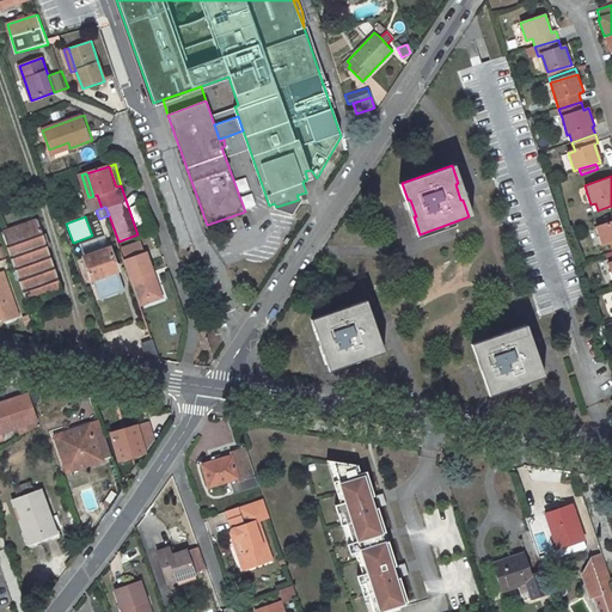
[(1,232),(6,245),(28,303),(63,291),(43,232),(41,226),(38,219),(1,232)]
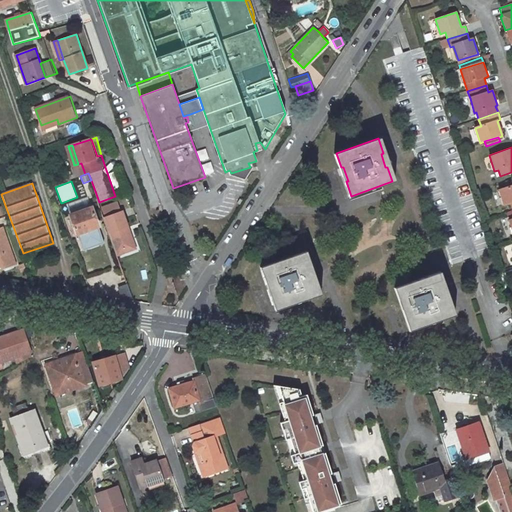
[(511,206),(511,186),(499,190),(504,205),(511,203),(511,206)]
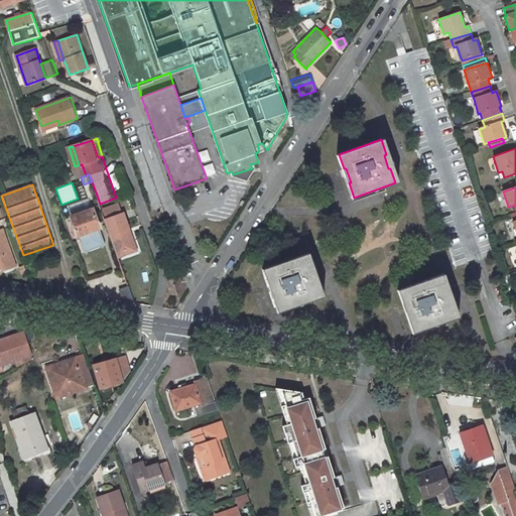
[(100,228),(93,210),(72,218),(78,235),(81,235),(97,229),(100,228)]
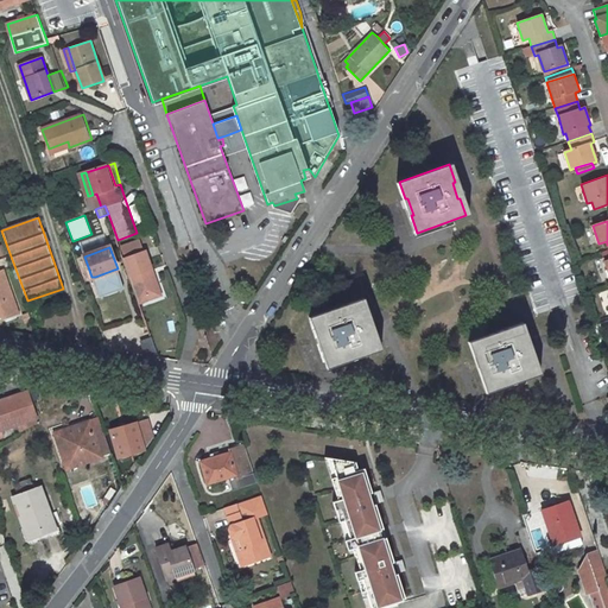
[(146,248),(122,257),(138,297),(160,290),(146,248)]
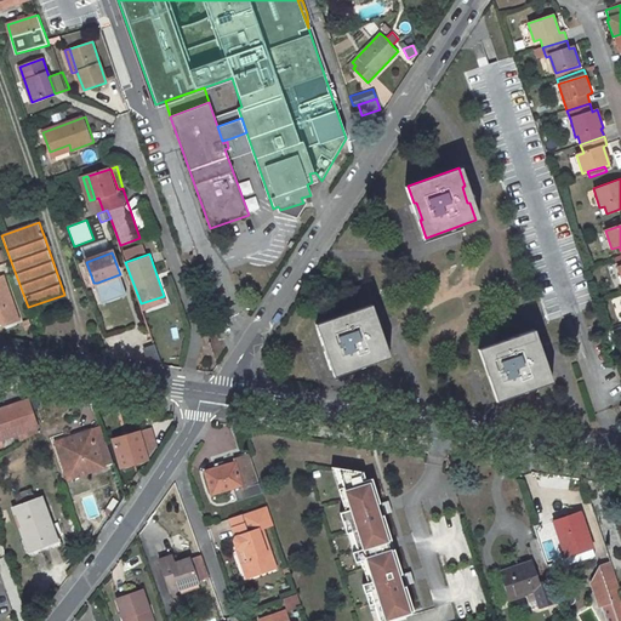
[(17,319),(1,275),(0,275),(0,323),(1,324),(17,319)]
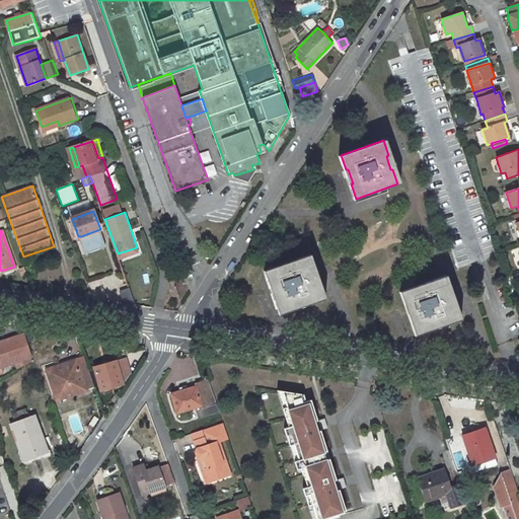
[(97,230),(81,236),(83,243),(100,236),(97,230)]
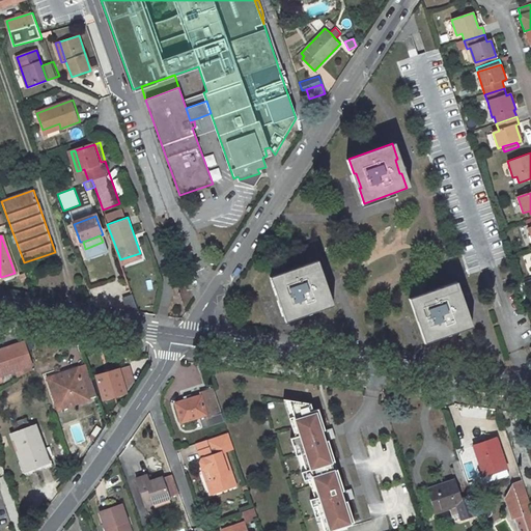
[(141,256),(140,253),(120,259),(121,262),(141,256)]
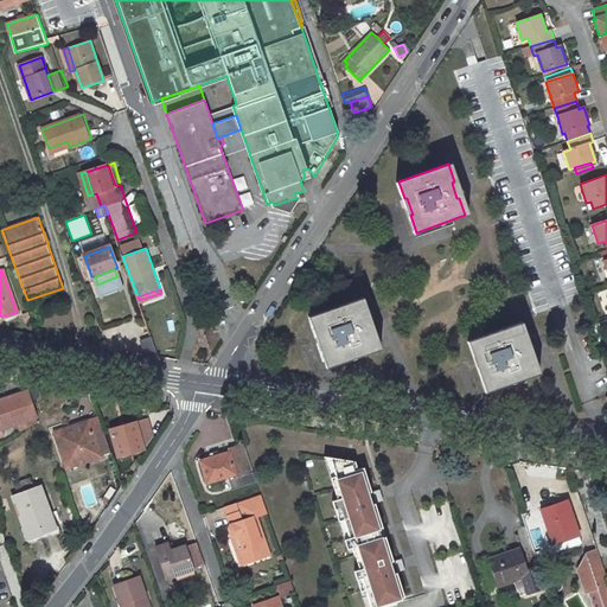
[(366,315),(360,298),(312,315),(317,332),(319,332),(325,349),(323,349),(328,366),(377,350),(371,332),(370,333),(364,317),(366,315)]
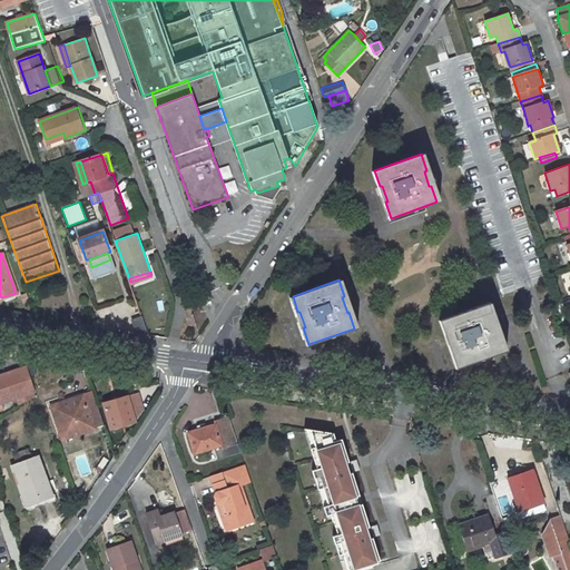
[(488,303),(441,318),(446,335),(449,335),(454,350),(452,351),(458,367),(503,351),(499,335),(495,335),(491,320),(493,320),(488,303)]
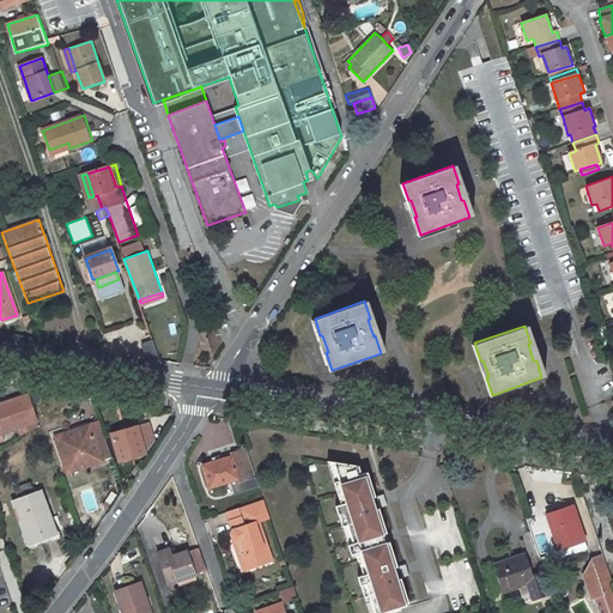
[(161,360),(153,340),(143,344),(149,358),(161,360)]
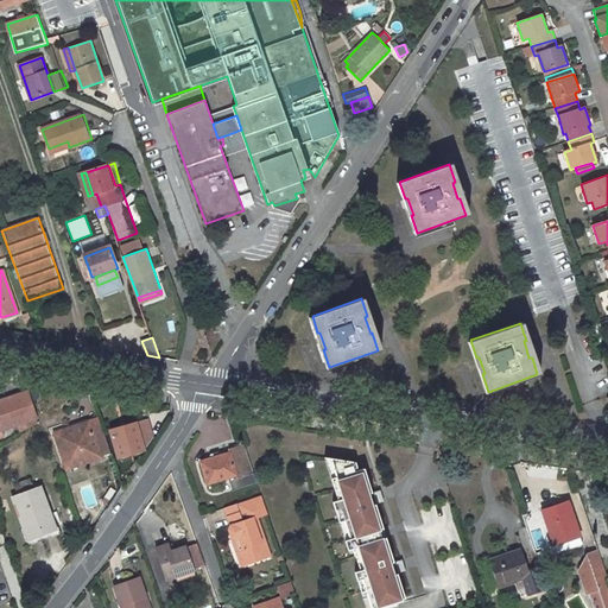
[(0,438),(4,438),(1,431),(16,426),(18,434),(27,429),(25,424),(32,422),(36,419),(26,392),(0,400),(0,438)]
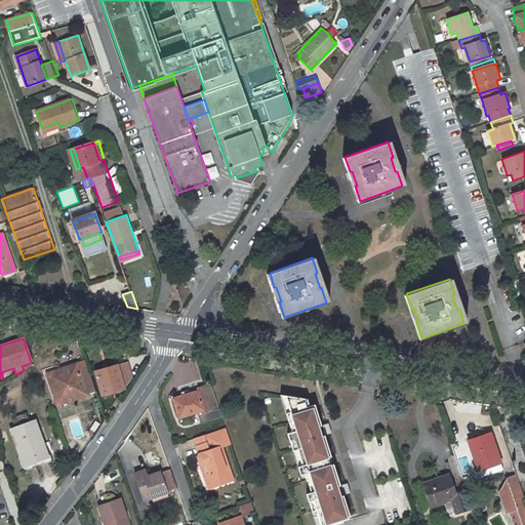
[(132,377),(127,363),(95,372),(103,395),(125,389),(125,388),(132,377)]
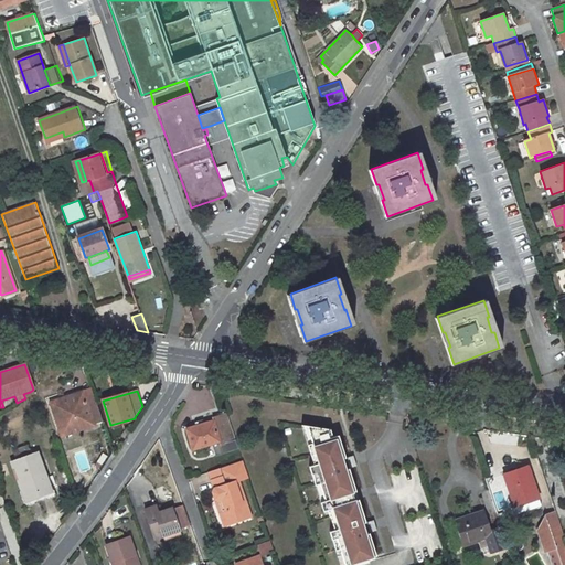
[(83,393),(51,404),(62,435),(102,422),(93,397),(85,400),(83,393)]
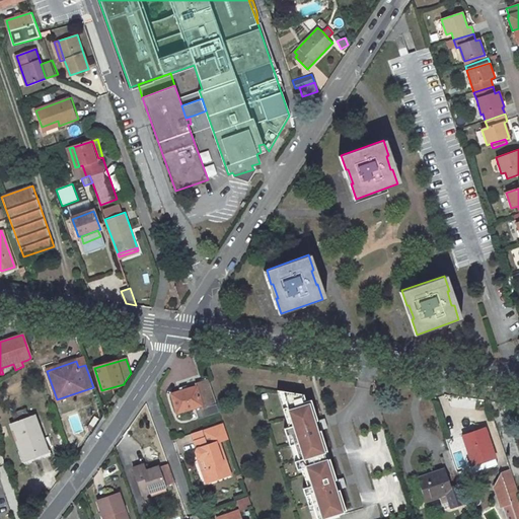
[(177,414),(203,405),(204,410),(217,405),(208,379),(196,383),(196,384),(197,386),(171,394),(177,414)]
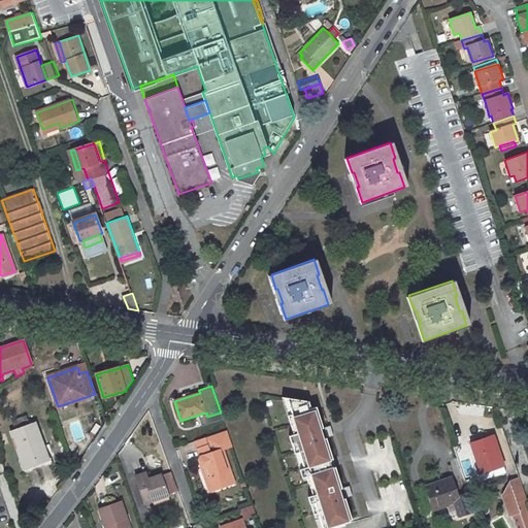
[(306,403),(281,399),(292,436),(288,437),(302,480),(306,477),(312,497),(308,498),(314,516),(319,515),(323,527),(329,527),(352,521),(315,408),(309,410),(306,403)]
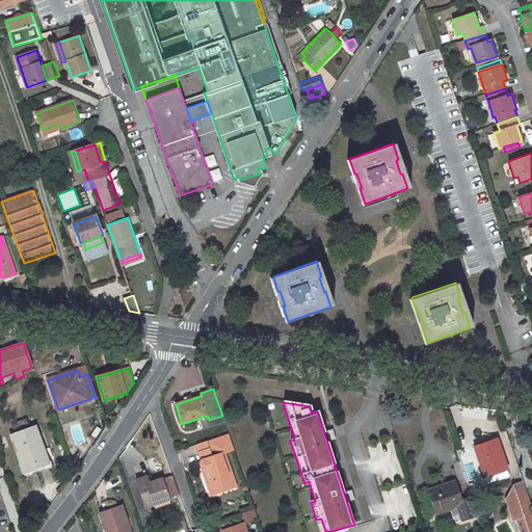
[(123,408),(118,404),(113,411),(118,415),(123,408)]
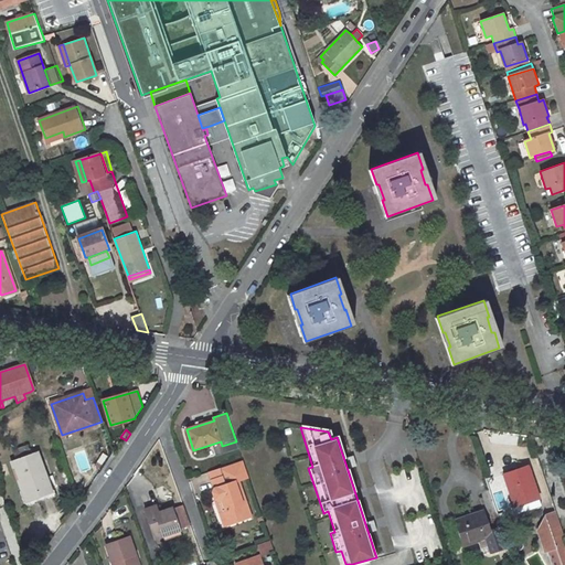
[(28,447),(14,451),(18,461),(31,456),(28,447)]
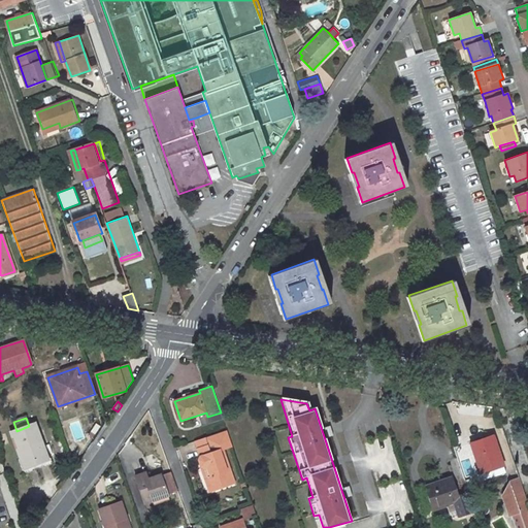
[(17,431),(11,432),(25,469),(47,460),(34,424),(29,426),(17,431)]
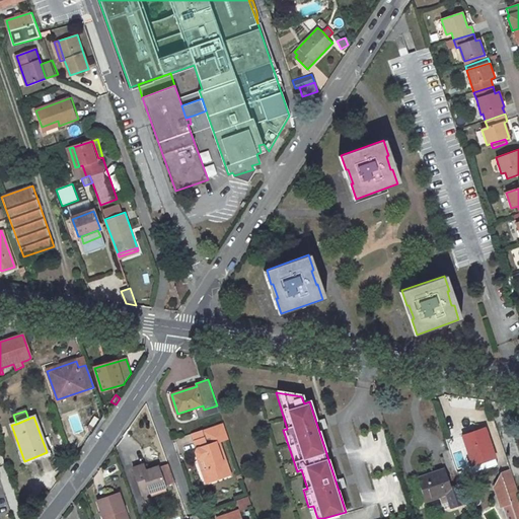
[(93,428),(98,420),(94,418),(89,425),(93,428)]
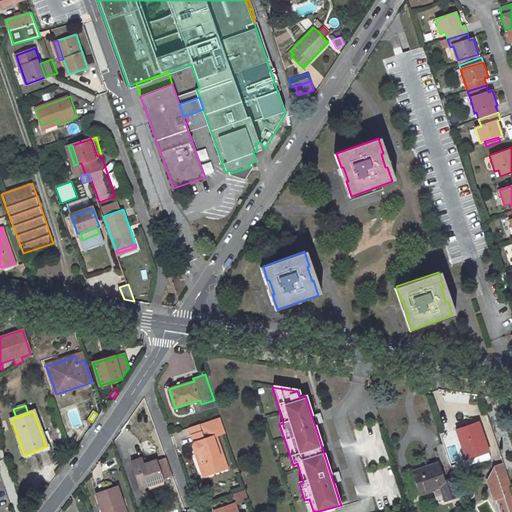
[(198,454),(204,473),(209,475),(222,470),(217,456),(222,454),(216,436),(225,433),(221,418),(200,425),(205,439),(195,442),(193,446),(195,452),(198,454)]
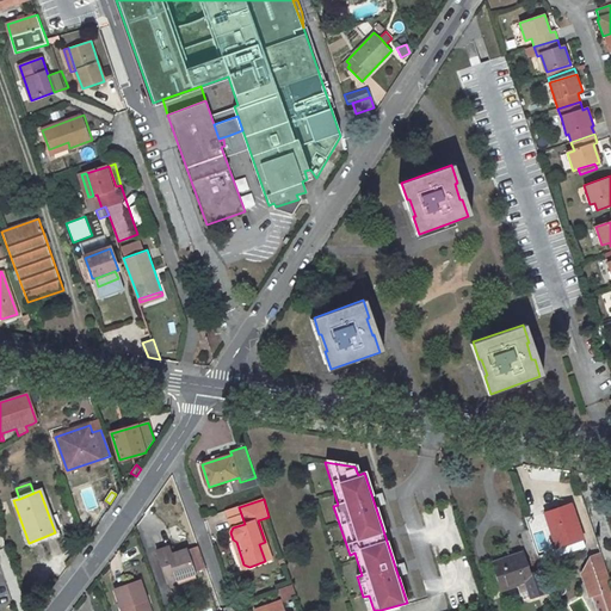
[(584,539),(572,505),(544,514),(556,548),(584,539)]
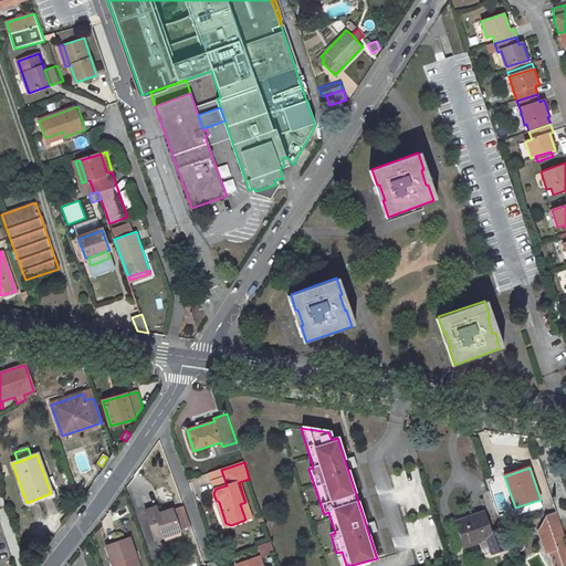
[(251,517),(245,502),(240,504),(245,520),(251,517)]
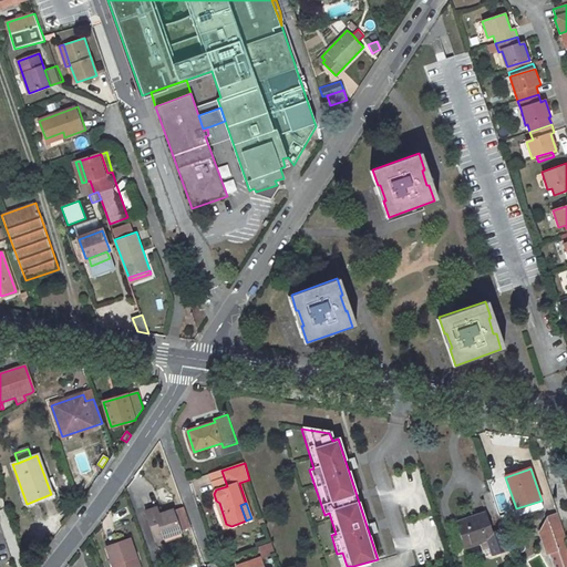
[(172,511),(179,531),(189,527),(182,507),(172,511)]
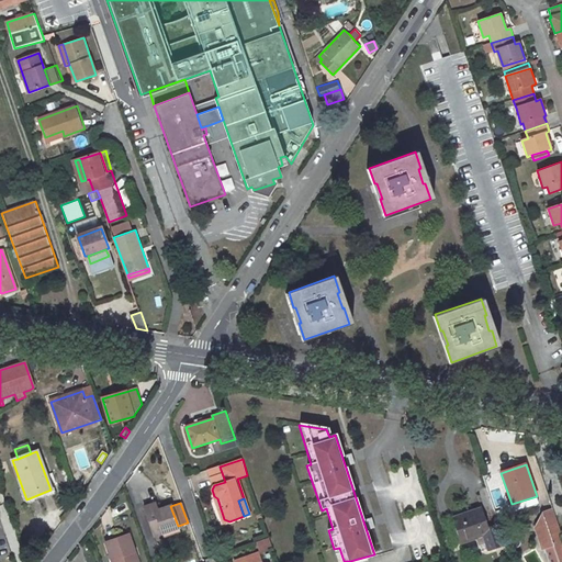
[(161,535),(177,529),(169,506),(156,510),(154,504),(143,508),(153,538),(161,535)]
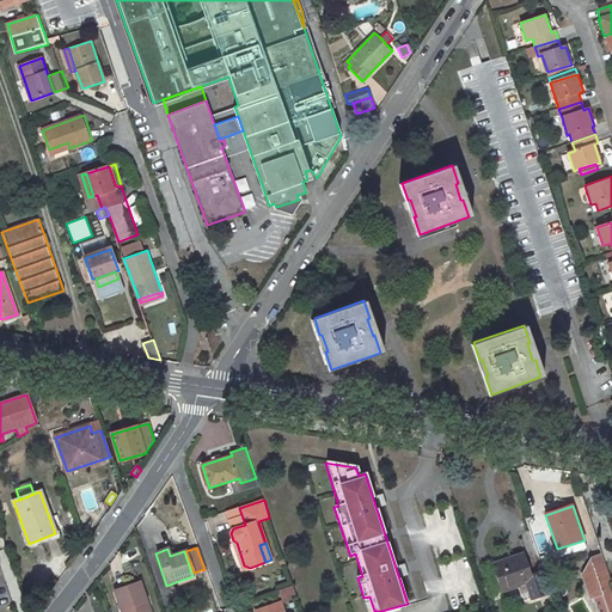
[(534,581),(525,552),(493,563),(502,593),(518,587),(521,597),(530,601),(551,594),(546,579),(540,580),(534,581)]
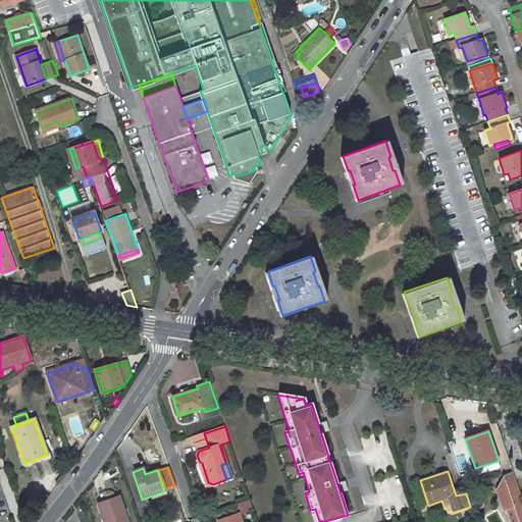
[(521,521),(521,498),(514,474),(505,477),(498,490),(504,511),(508,510),(514,508),(518,521),(521,521)]
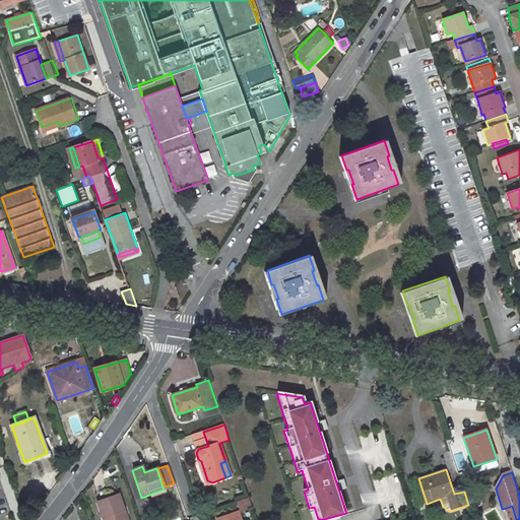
[(151,500),(166,495),(164,490),(149,495),(151,500)]
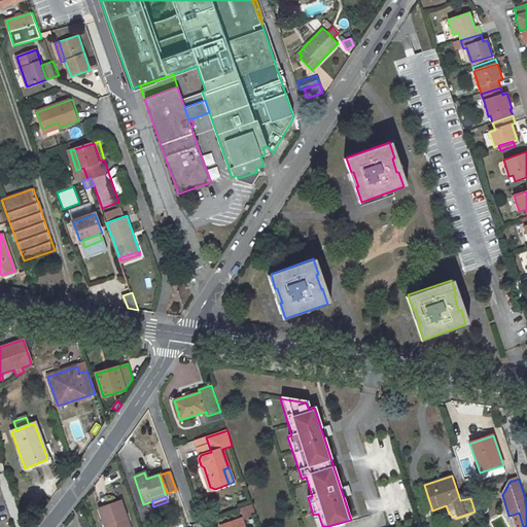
[(129,526),(121,502),(100,511),(105,526),(108,525),(108,526),(129,526)]
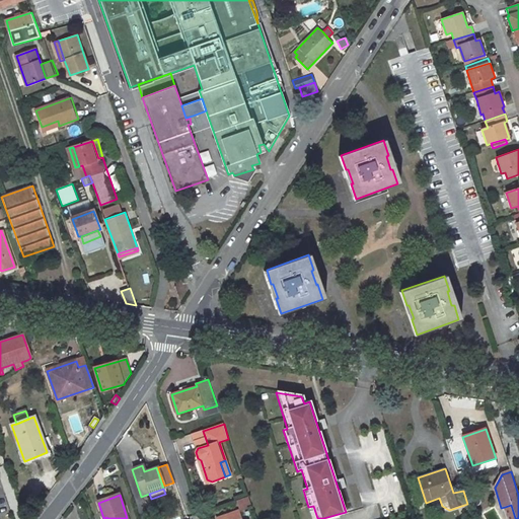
[(238,511),(250,507),(246,496),(235,501),(238,511)]
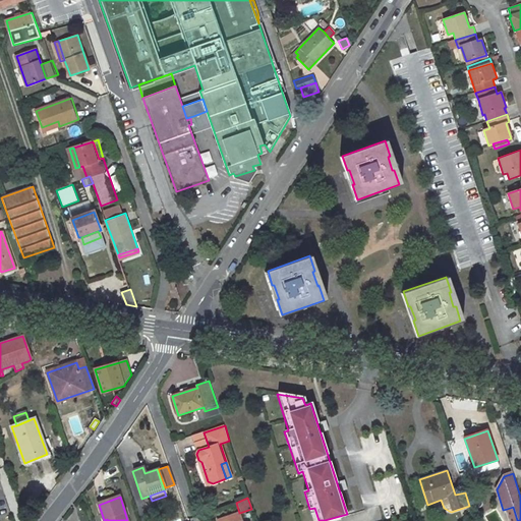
[(517,520),(513,507),(507,509),(511,520),(517,520)]
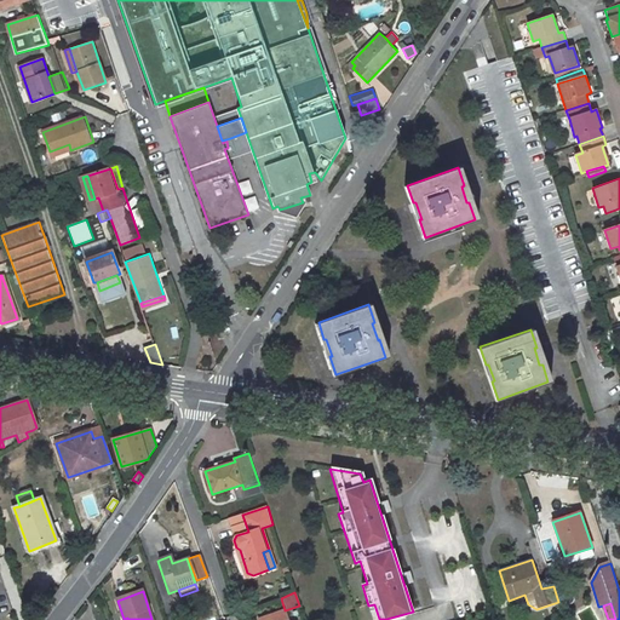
[(454,619),(453,604),(436,606),(436,619),(454,619)]
